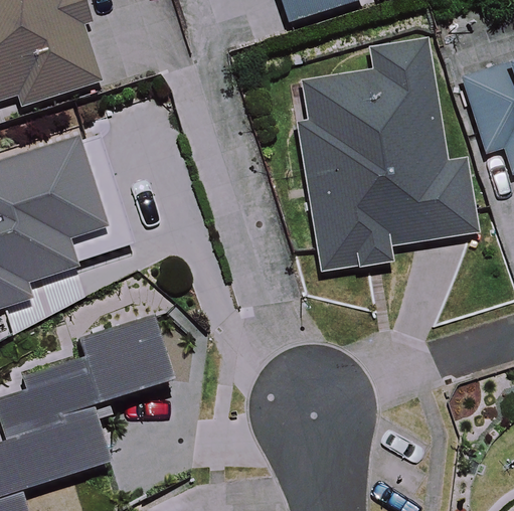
[(0,103),(20,97),(23,106),(100,81),(80,22),(89,20),(81,0),(0,0),(0,103)]
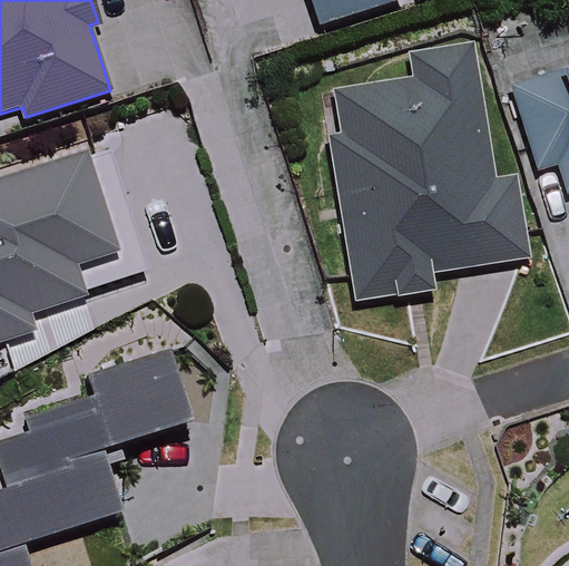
[(311,0),(319,23),(395,0),(311,0)]
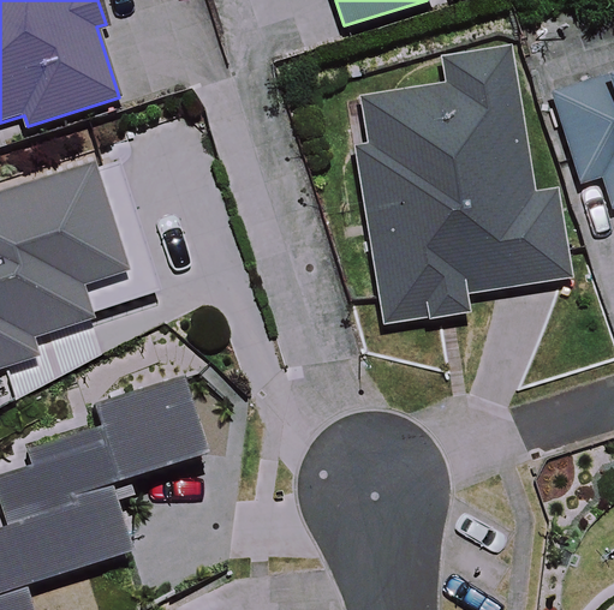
[(367,145),(357,147),(381,324),(468,314),(465,294),(570,280),(558,197),(531,201),(530,187),(511,49),(442,59),(445,83),(359,95),(367,145)]
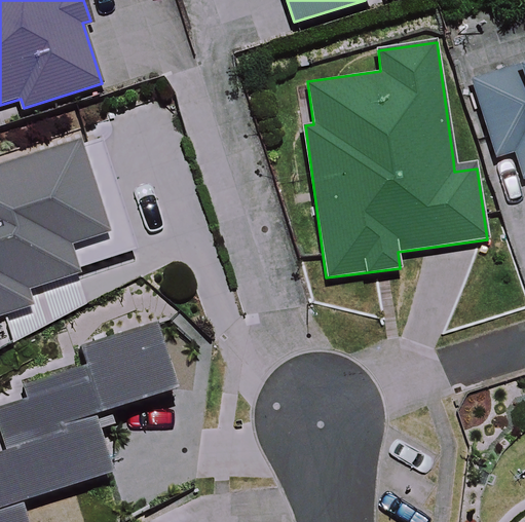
[(524,178),(524,177),(524,63),(474,79),(497,157),(517,152),(524,178)]
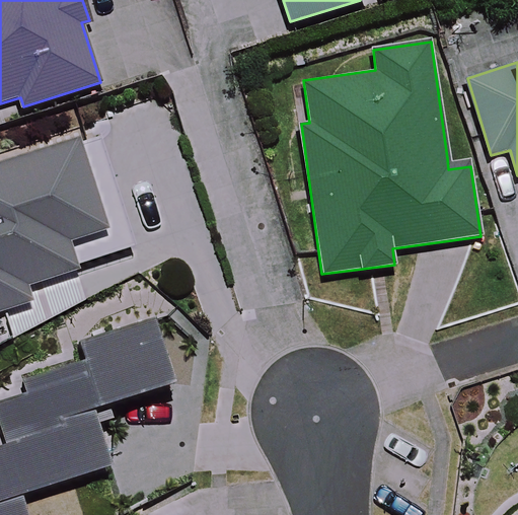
[(0,309),(2,309),(9,329),(87,304),(75,265),(129,247),(93,137),(0,166),(0,309)]
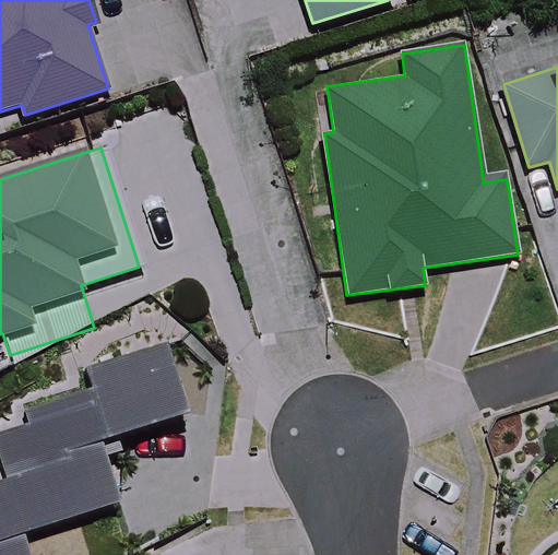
[(10,400),(14,415),(0,420),(0,554),(30,554),(26,542),(122,512),(103,448),(201,417),(174,326),(68,357),(75,380),(10,400)]
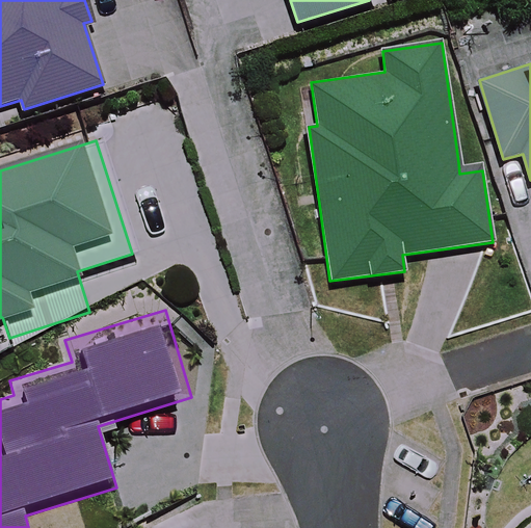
All buildings are outlined.
